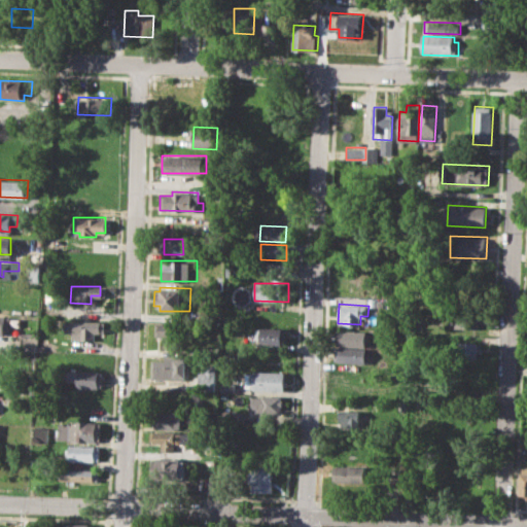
[(457,309),(479,310),(478,328),(456,327),(457,309)]
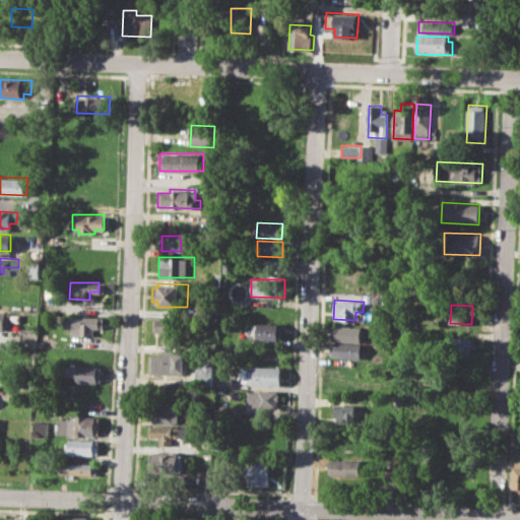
[(0,312),(8,313),(8,330),(0,329),(0,312)]
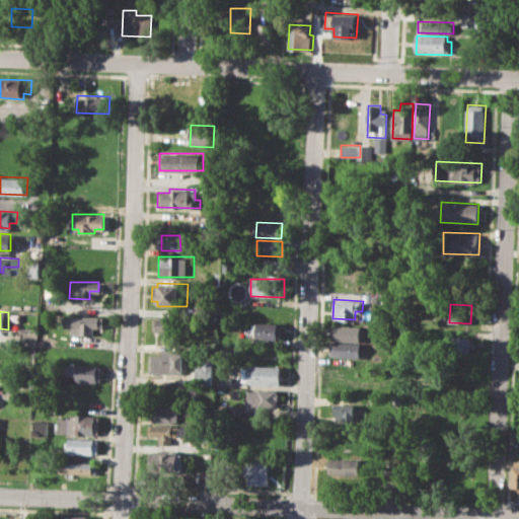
[(64,314),(103,315),(103,327),(94,327),(93,335),(71,335),(71,326),(64,326),(64,314)]
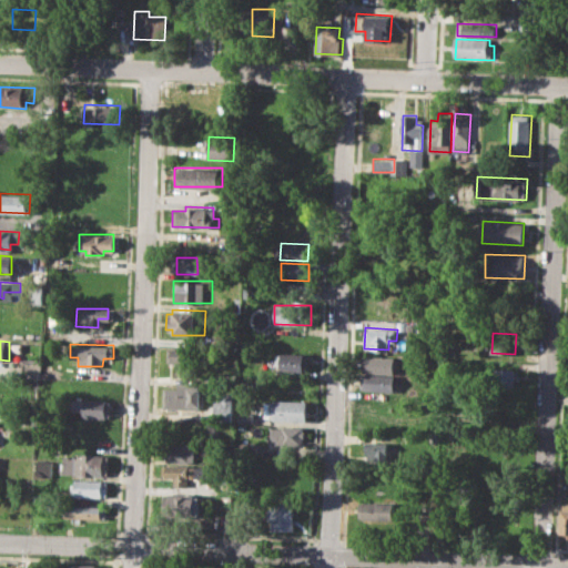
[(166,347),(201,348),(201,364),(166,363),(166,347)]
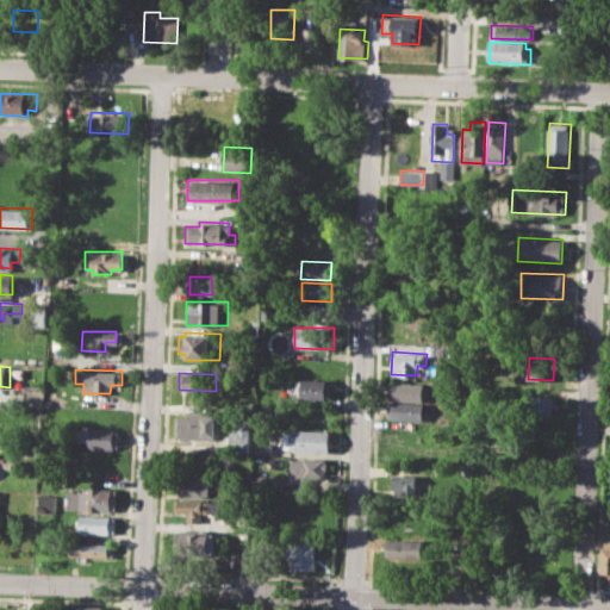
[(293,379),(332,380),(332,400),(299,400),(300,392),(292,392),(293,379)]
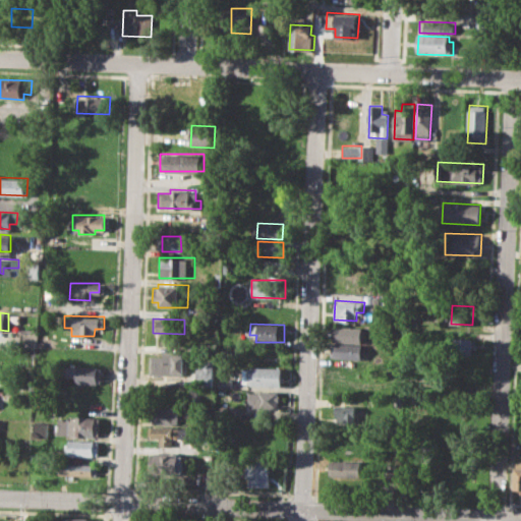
[(332,326),(363,327),(362,342),(332,341),(332,326)]
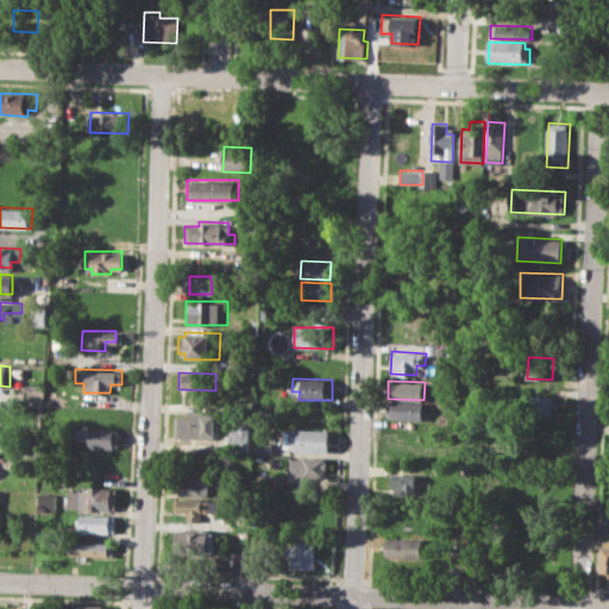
[(522,394),(552,396),(551,419),(521,416),(522,394)]
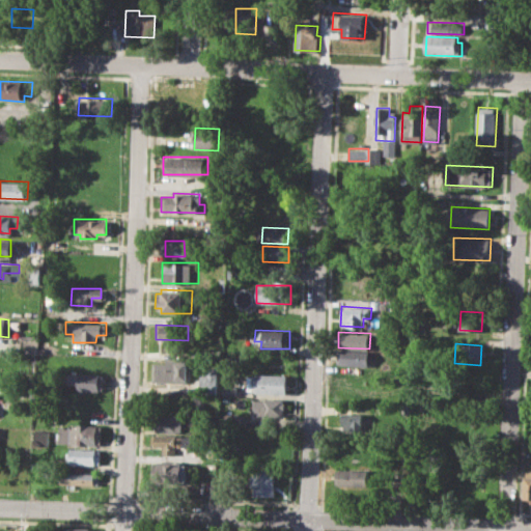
[(338,351),(369,352),(369,366),(337,365),(338,351)]
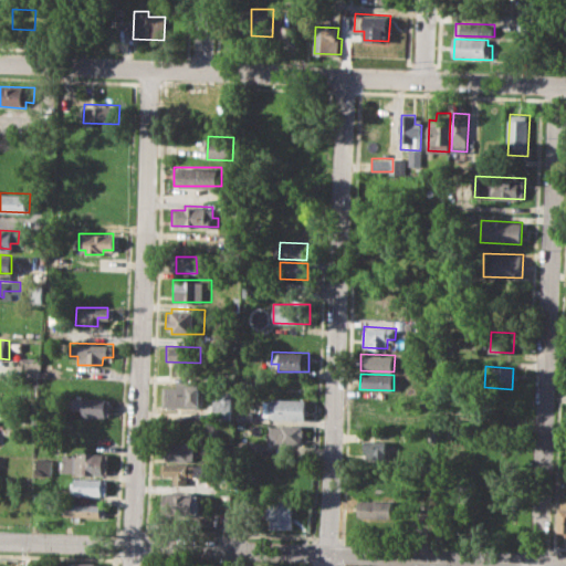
[(79,379),(106,380),(106,394),(77,392),(79,379)]
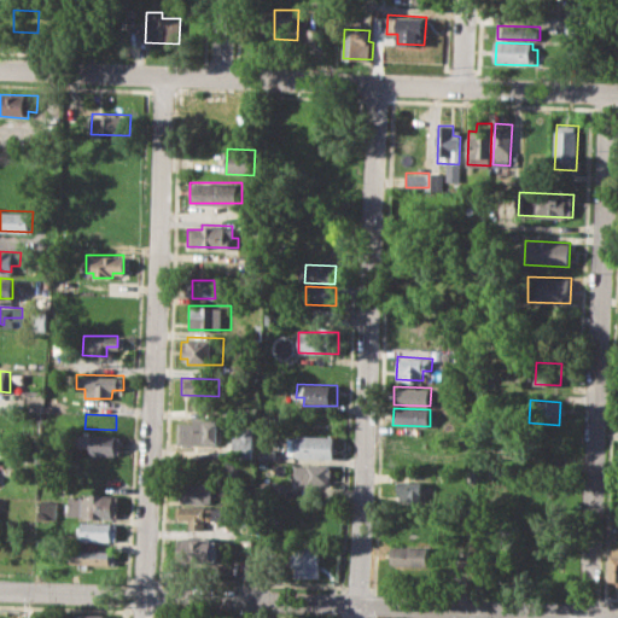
[(178,423),(192,423),(192,418),(216,418),(216,429),(221,429),(220,445),(176,444),(178,423)]
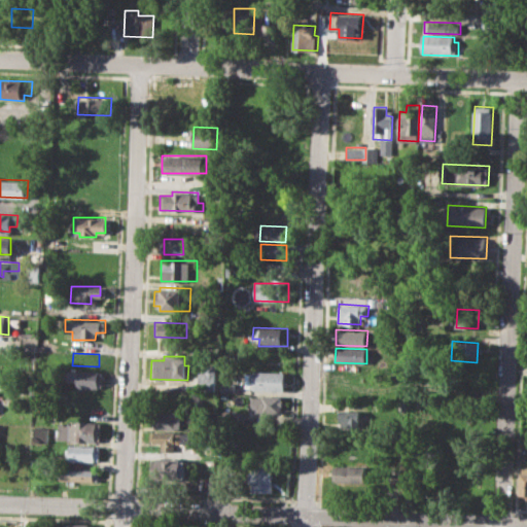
[(198,372),(203,372),(203,364),(214,364),(214,390),(198,390),(198,372)]
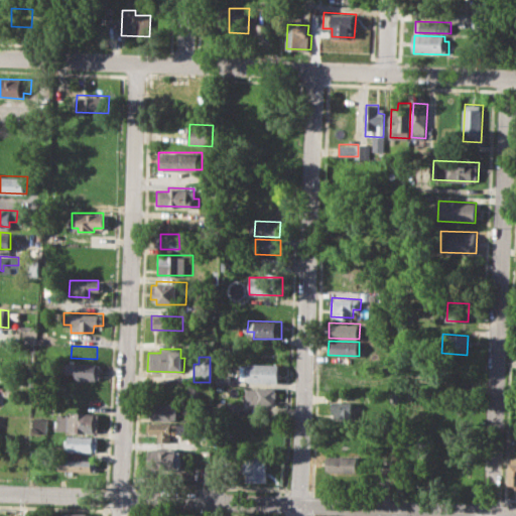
[(68,361),(100,363),(100,380),(73,379),(73,374),(58,374),(59,366),(68,366),(68,361)]
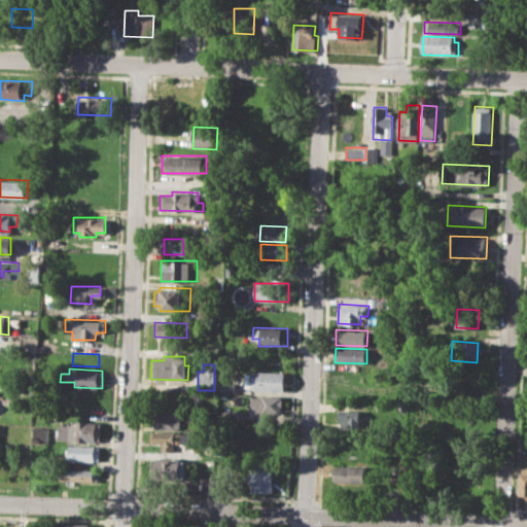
[(249,372),(284,373),(284,391),(248,390),(249,372)]
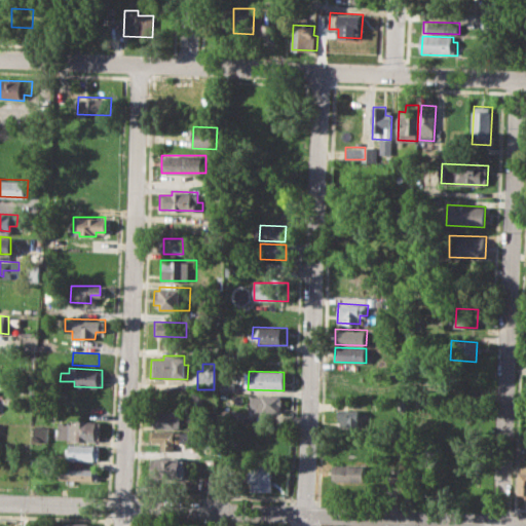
[(220,381),(234,382),(234,392),(220,392),(220,381)]
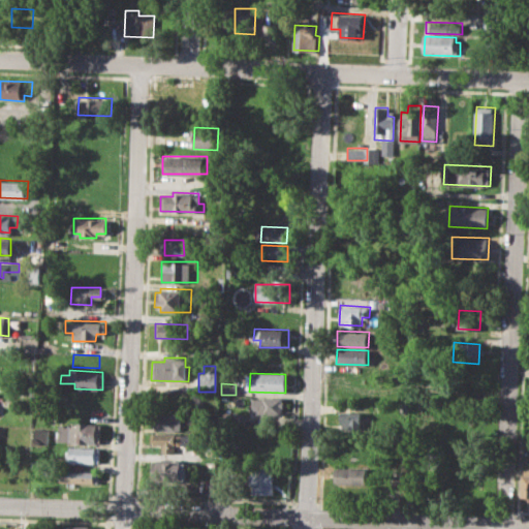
[(252,398),(284,398),(283,414),(252,413),(252,398)]
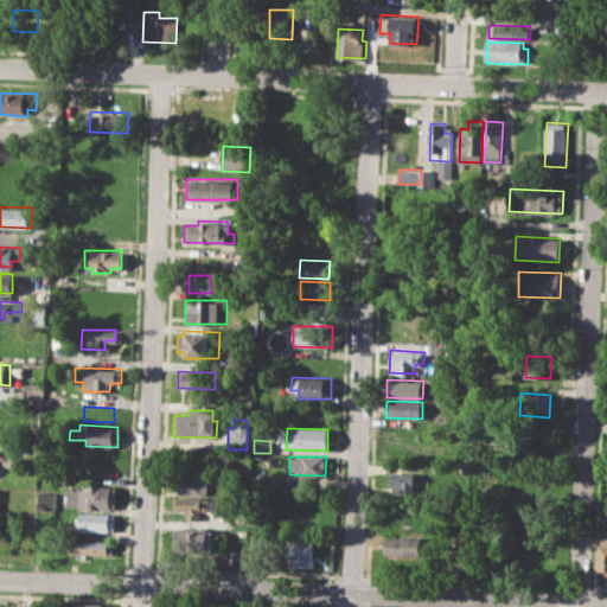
[(389,470),(420,471),(420,492),(394,491),(394,485),(389,484),(389,470)]
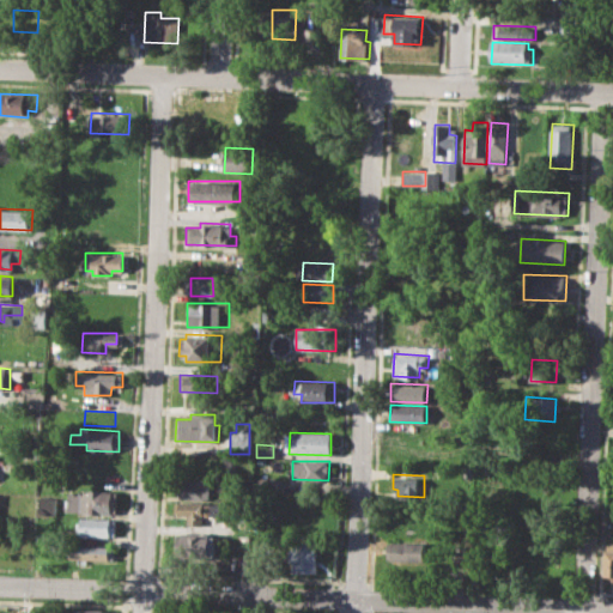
[(177,478),(217,479),(216,499),(176,498),(177,478)]
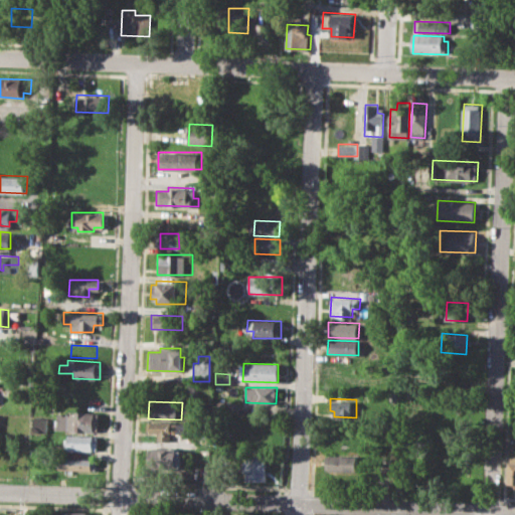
[(217,401),(233,401),(233,413),(217,412),(217,401)]
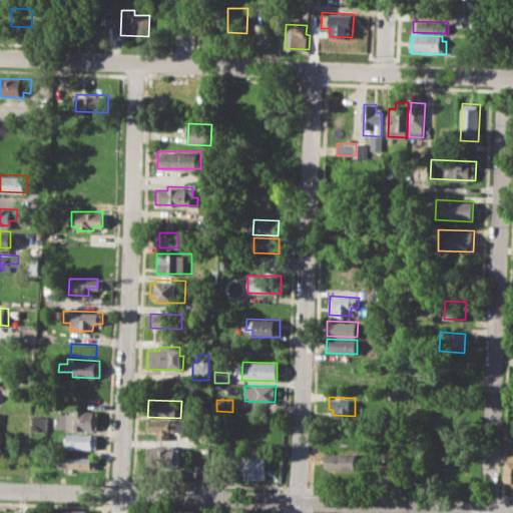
[(57,411),(97,412),(96,428),(92,428),(92,431),(71,430),(72,427),(54,426),(54,418),(57,418),(57,411)]
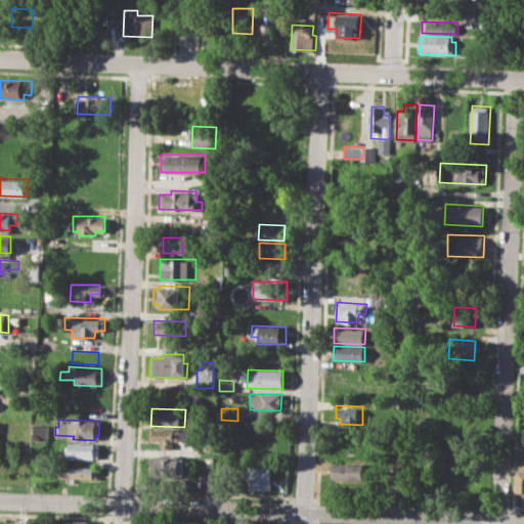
[(33,424),(48,425),(47,439),(32,438),(33,424)]
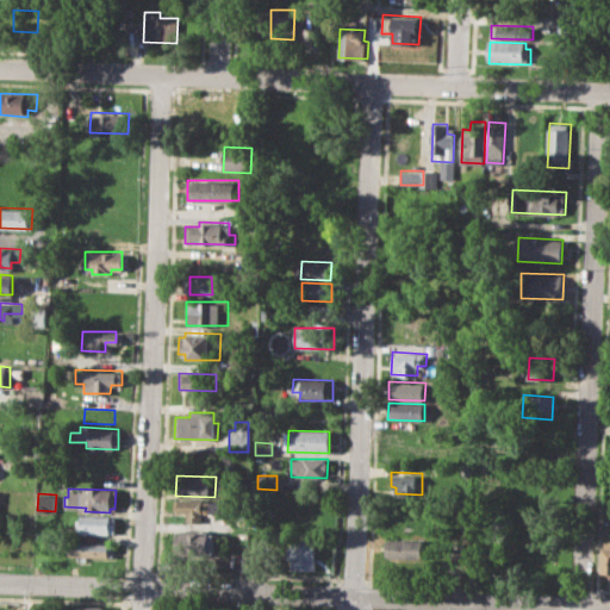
[(175,499),(215,500),(215,514),(203,514),(203,524),(186,523),(187,512),(175,511),(175,499)]
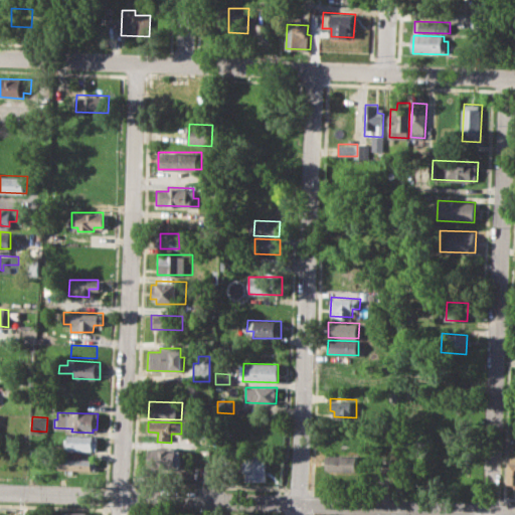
[(67,435),(96,437),(96,451),(62,450),(63,439),(67,439),(67,435)]
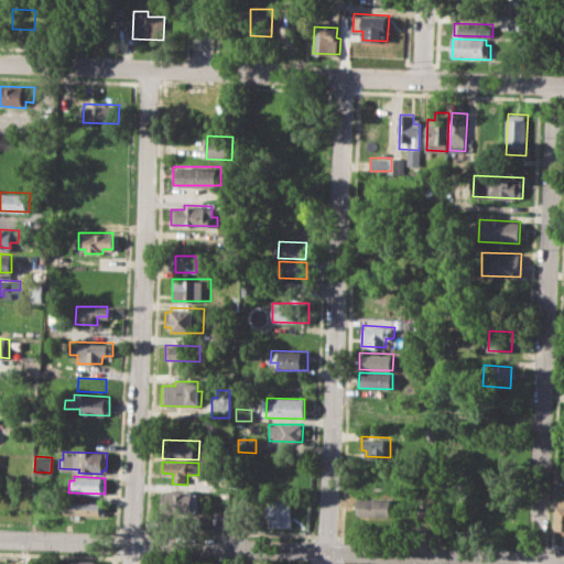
[(166,491),(201,492),(199,512),(165,510),(166,491)]
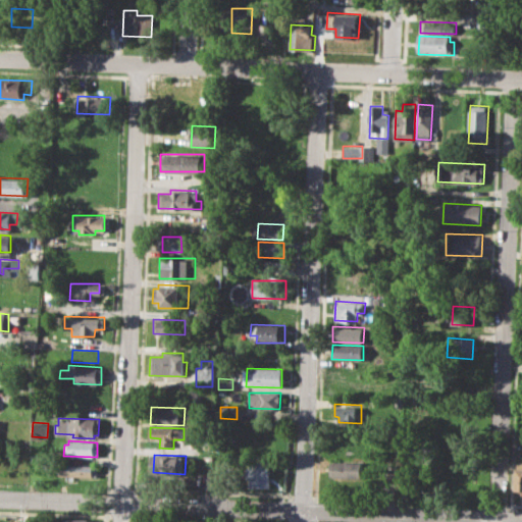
[(328,461),(361,462),(360,477),(328,476),(328,461)]
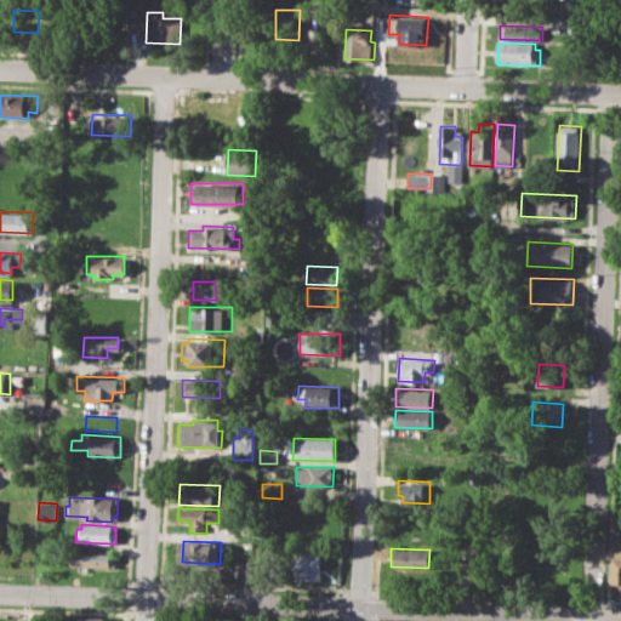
[(296,551),(317,551),(317,557),(323,557),(324,581),(296,581),(296,569),(292,569),(292,557),(296,557),(296,551)]
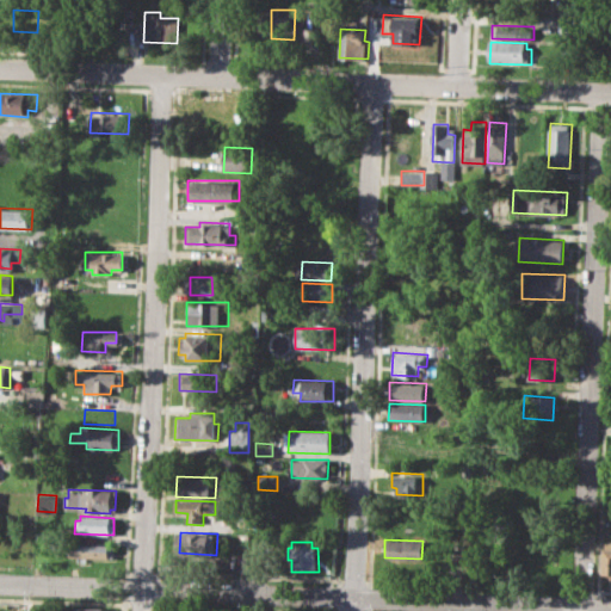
[(68,543),(115,544),(115,559),(67,557),(68,543)]
